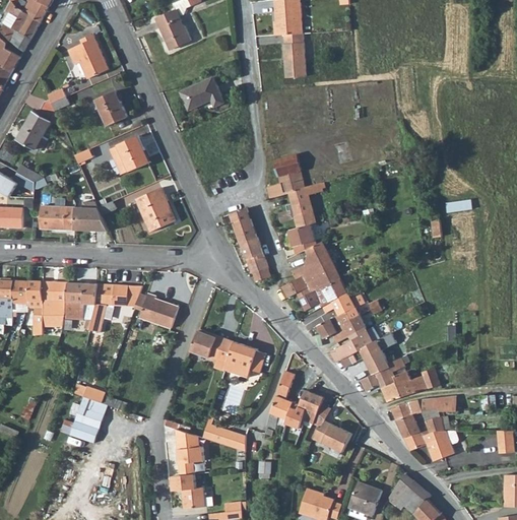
[(25,0),(20,10),(39,20),(50,0),(25,0)]
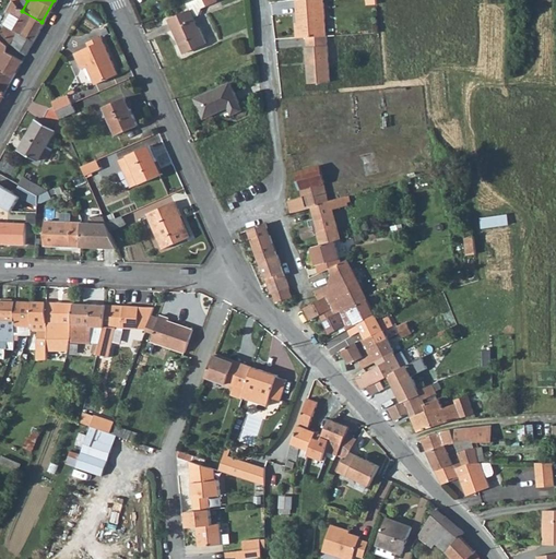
[(213,0),(212,0),(190,0),(184,3),(186,10),(166,20),(180,52),(203,43),(196,27),(194,28),(190,18),(194,15),(198,8),(213,0)]
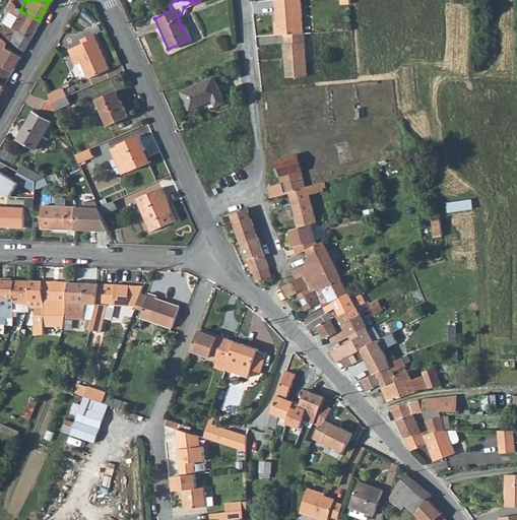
[(298,0),(272,0),(275,23),(272,23),(273,35),(282,34),(302,33),(298,0)]
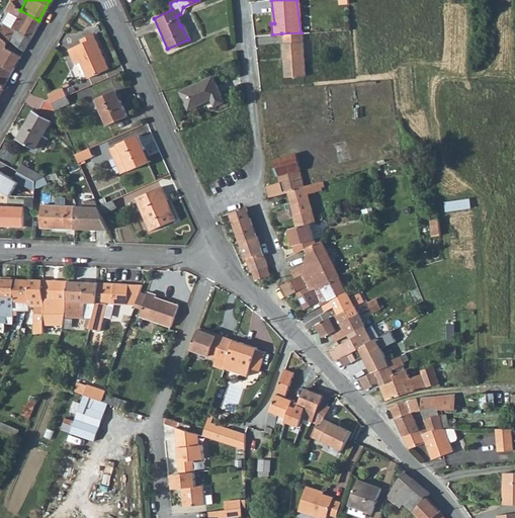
[(9,40),(22,51),(38,20),(20,10),(16,7),(15,6),(11,1),(6,12),(7,12),(1,22),(2,23),(0,26),(0,31),(9,40)]
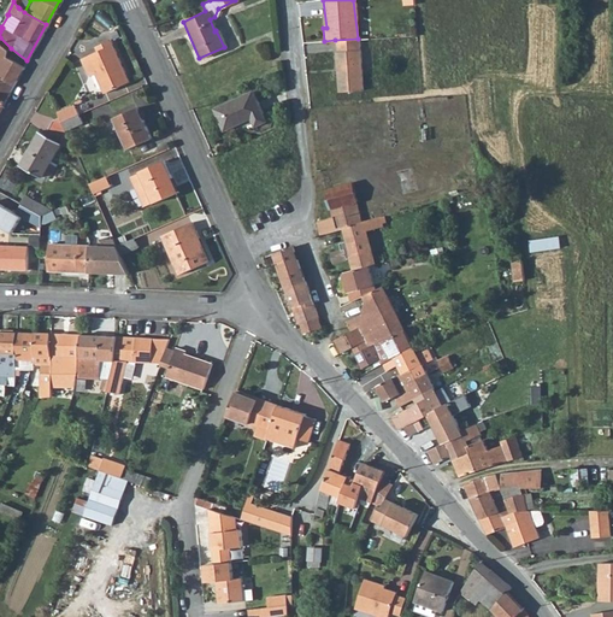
[(358,39),(335,40),(336,51),(335,51),(335,65),(339,69),(339,71),(336,71),(337,92),(361,90),(358,39)]
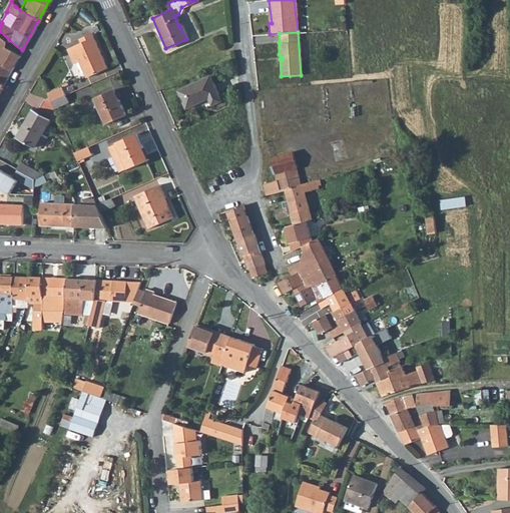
[(87,33),(78,37),(80,42),(63,50),(69,64),(74,61),(82,77),(102,68),(87,33)]
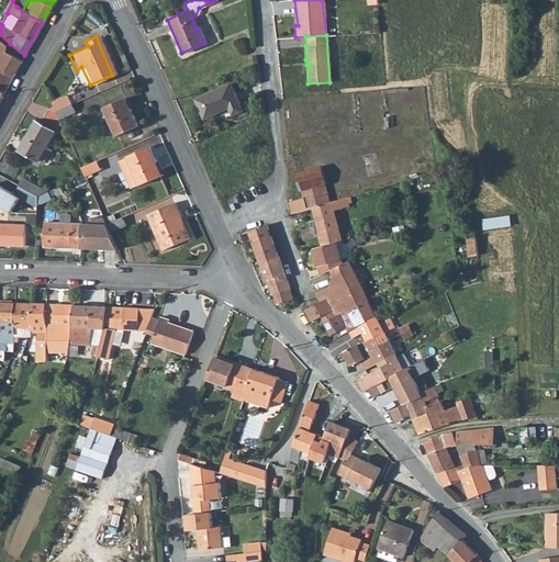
[(0,72),(11,78),(21,62),(6,53),(1,60),(0,59),(0,72)]
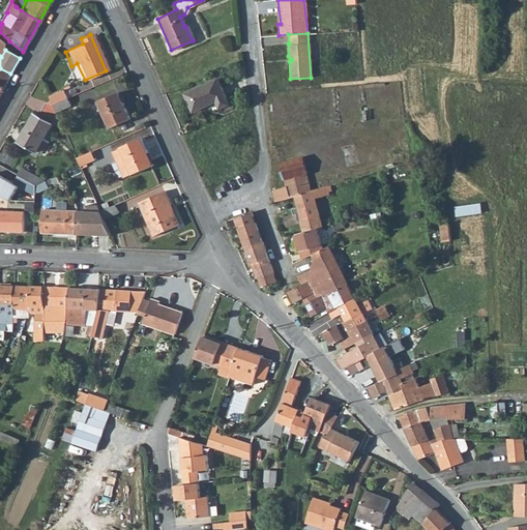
[(0,86),(2,88),(10,74),(0,68),(0,86)]
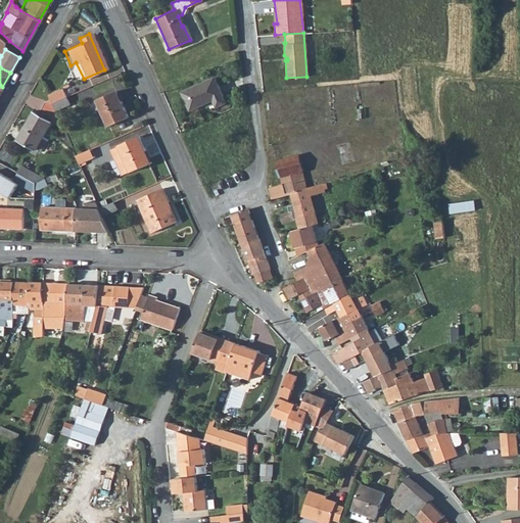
[(211,78),(180,91),(188,110),(209,101),(213,108),(224,103),(211,78)]
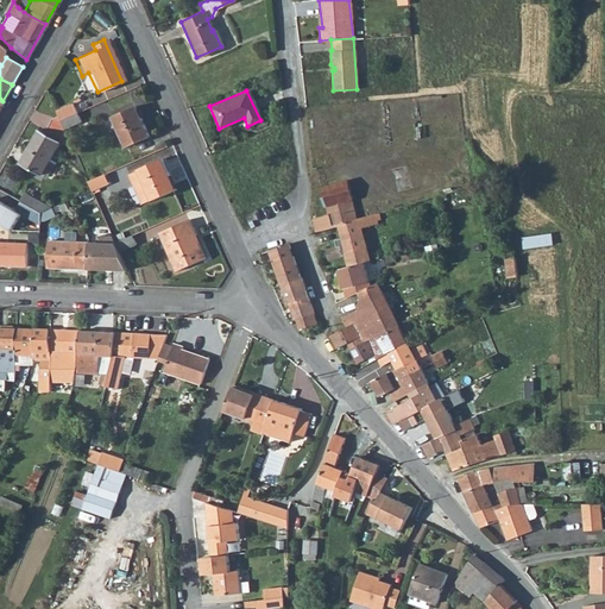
[(71,104),(55,111),(56,115),(58,120),(75,113),(71,104)]
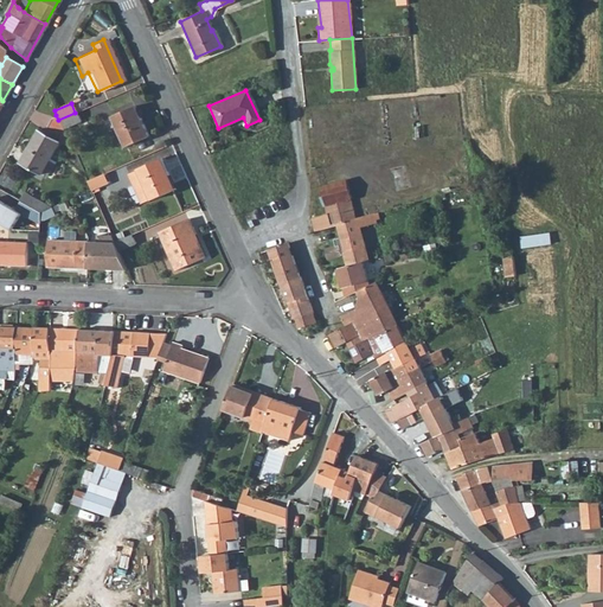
[(133,106),(109,115),(123,146),(147,136),(133,106)]
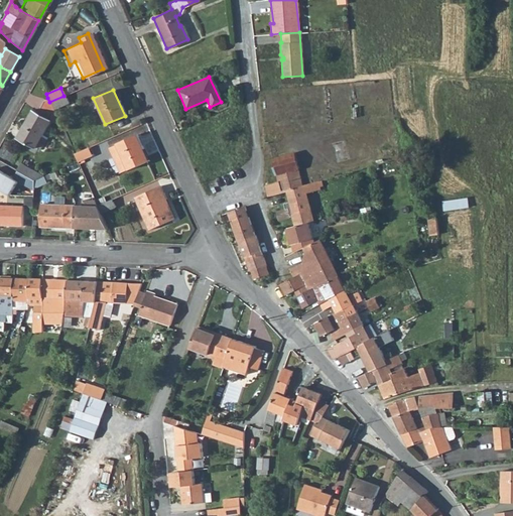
[(67,103),(63,96),(49,102),(52,109),(67,103)]
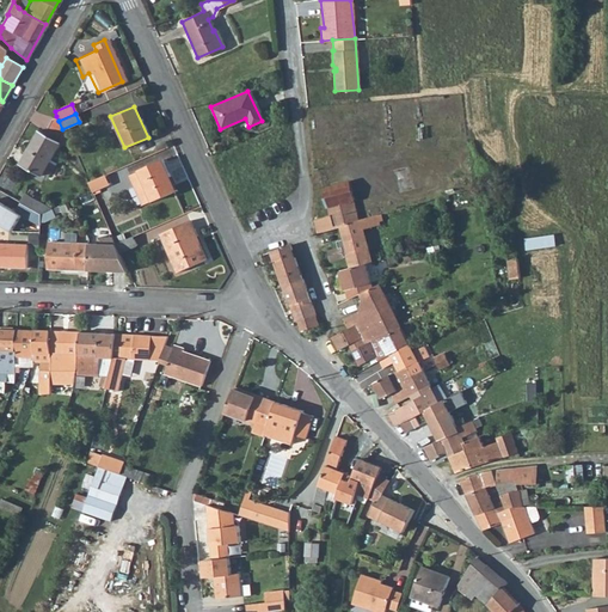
[(63,146),(69,144),(62,129),(59,121),(56,116),(50,120),(43,133),(37,130),(19,164),(40,176),(41,173),(47,177),(55,163),(49,159),(57,144),(63,146)]
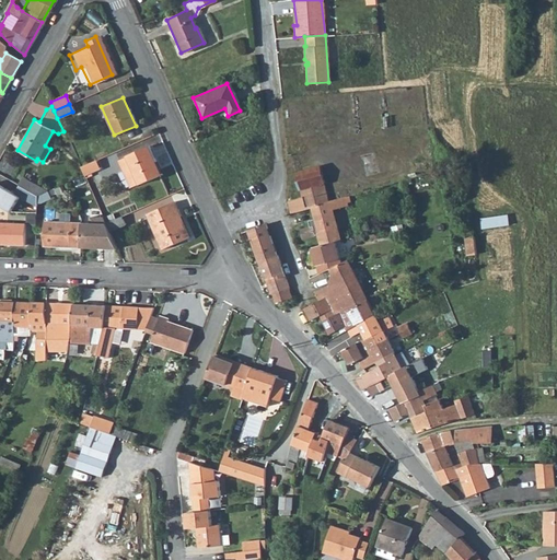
[(126,156),(117,160),(120,170),(129,165),(138,183),(138,184),(160,174),(148,146),(125,155),(126,156)]
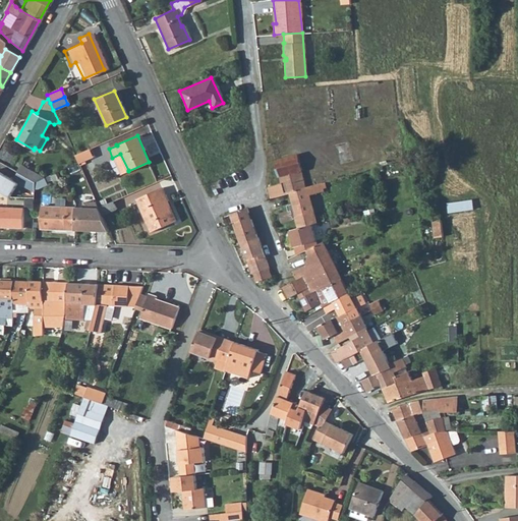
[(73,155),(76,162),(77,164),(92,158),(88,149),(73,155)]
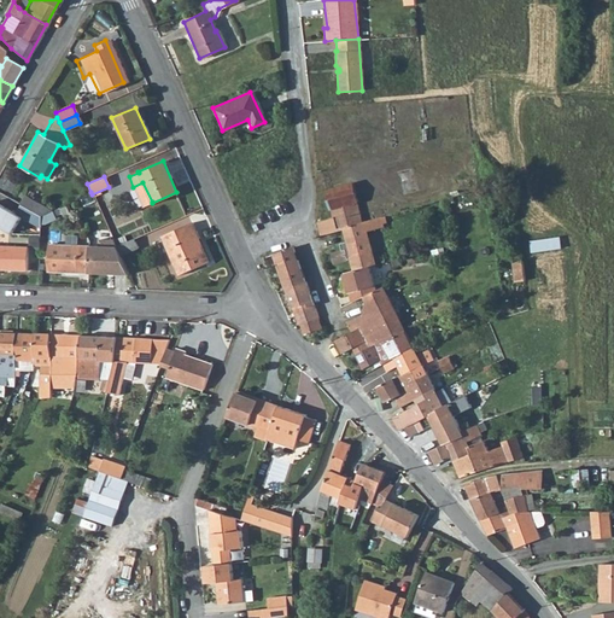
[(142,207),(152,202),(142,182),(133,187),(142,207)]
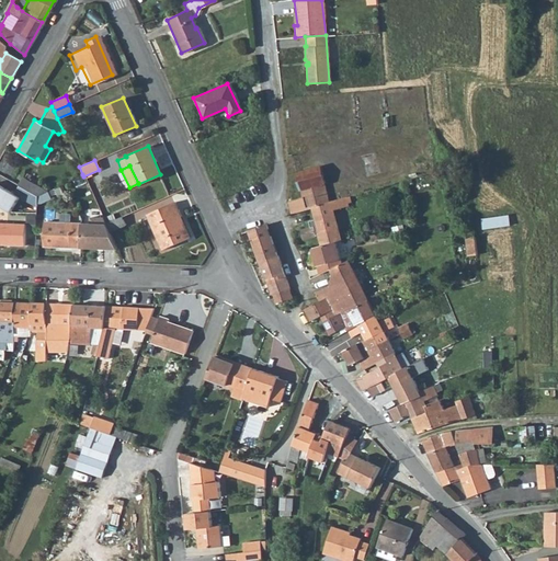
[(318,167),(295,173),(300,197),(304,209),(310,207),(330,202),(329,197),(327,197),(318,167)]
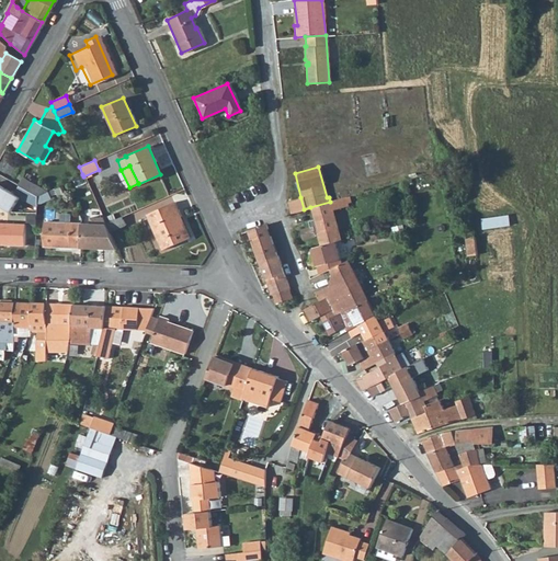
[(22,178),(18,186),(34,196),(38,194),(45,191),(46,191),(22,178)]
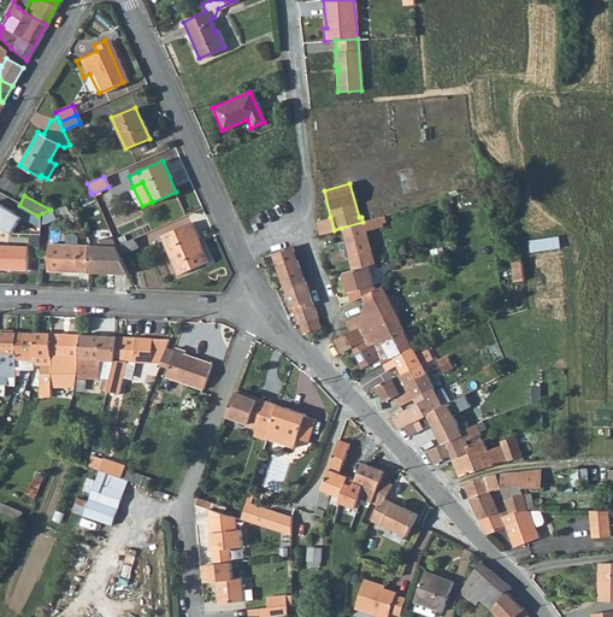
[(34,233),(37,225),(37,216),(19,205),(15,213),(16,215),(22,218),(19,224),(34,233)]
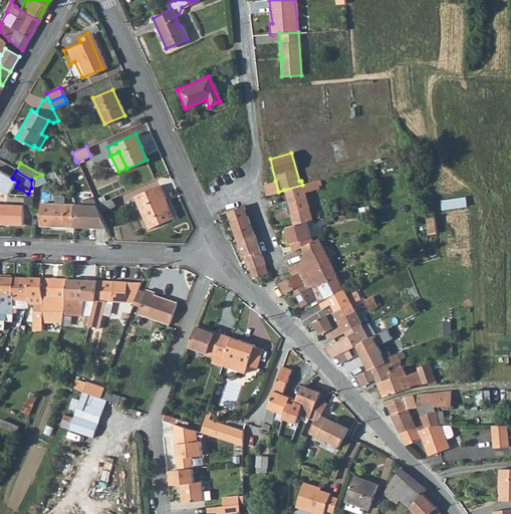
[(13,179),(12,178),(0,172),(0,190),(5,193),(13,179)]
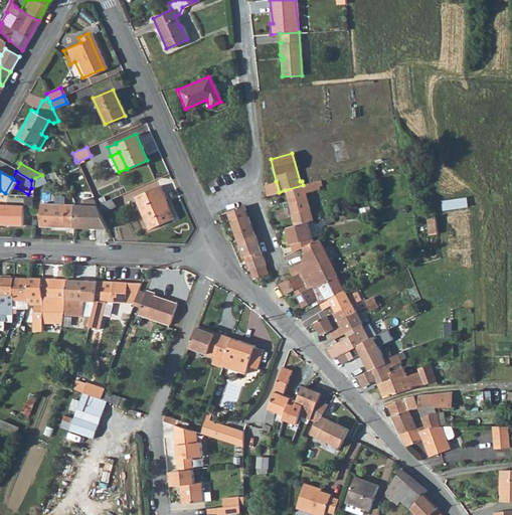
[(290,213),(293,224),(311,220),(307,209),(309,208),(307,204),(311,203),(309,197),(305,198),(303,192),(317,188),(317,186),(320,185),(318,180),(303,185),(285,190),(288,200),(287,201),(291,213),(290,213)]
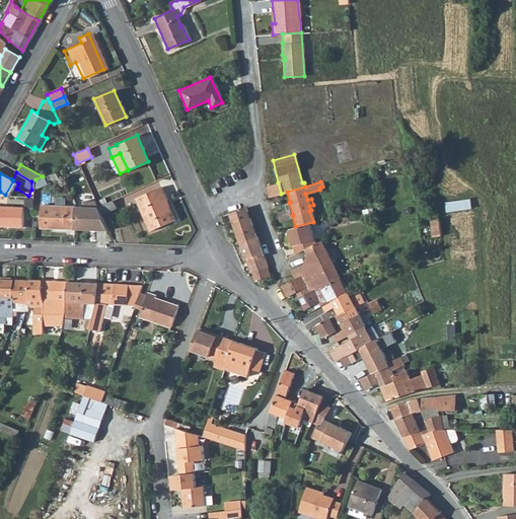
[(268,198),(281,194),(278,182),(265,187),(268,198)]
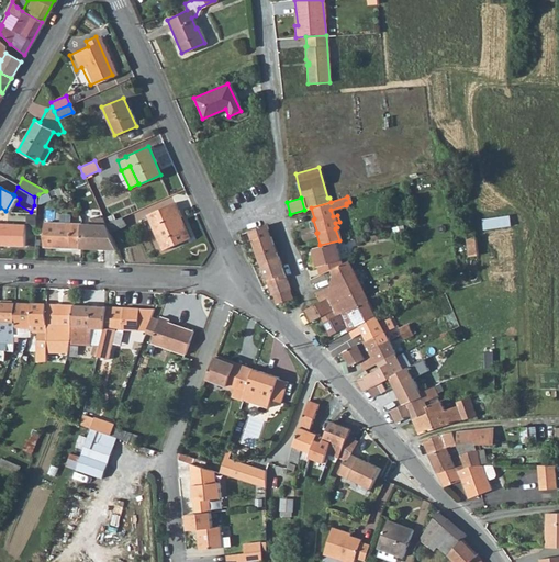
[(174,203),(146,214),(161,249),(187,238),(178,217),(180,216),(174,203)]
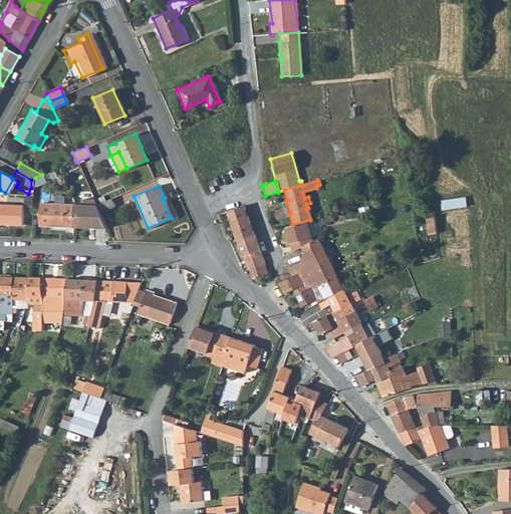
[(468,196),(439,201),(440,211),(469,206),(468,196)]
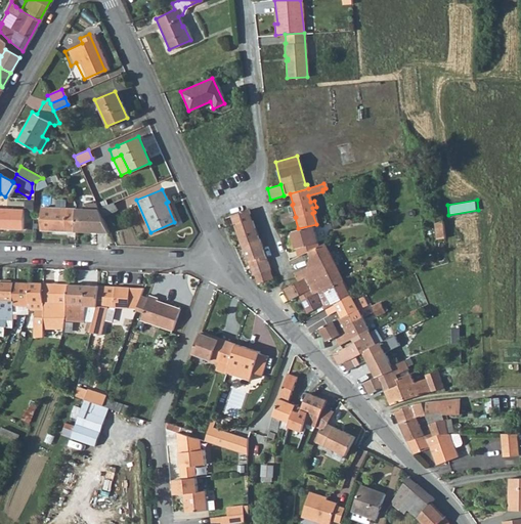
[(112,202),(97,209),(101,217),(115,210),(112,202)]
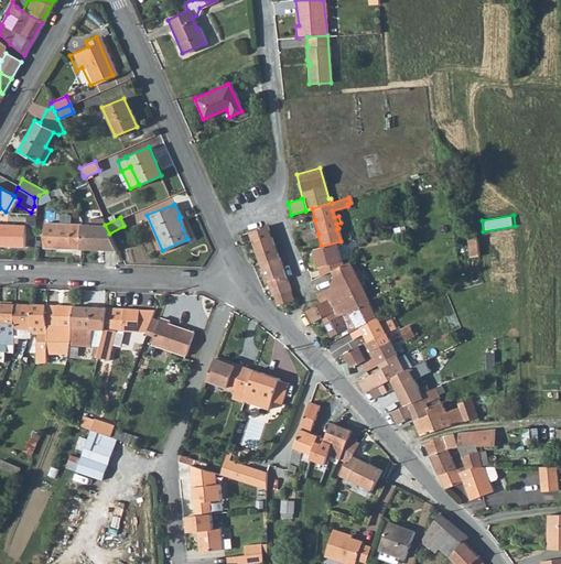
[(105,225),(103,220),(88,219),(88,226),(79,225),(79,249),(117,251),(109,234),(105,225)]
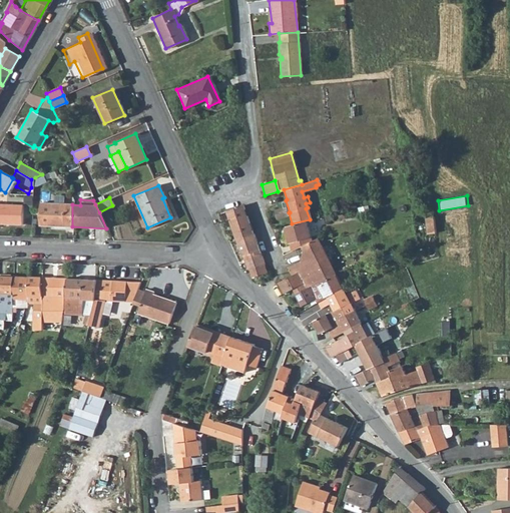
[(72,204),(39,203),(38,225),(72,226),(72,204)]
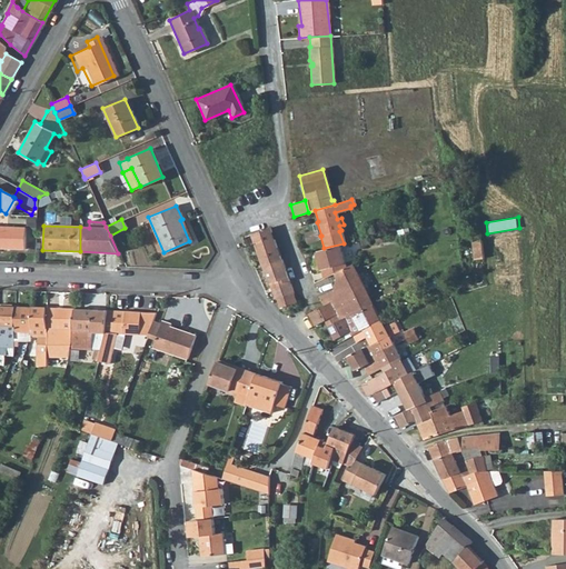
[(23,228),(0,227),(0,248),(22,249),(23,228)]
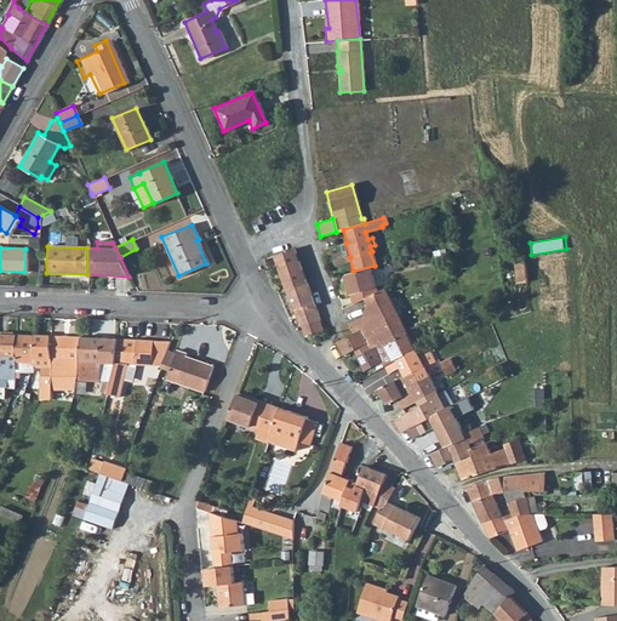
[(274,255),(286,290),(304,284),(292,249),(274,255)]
